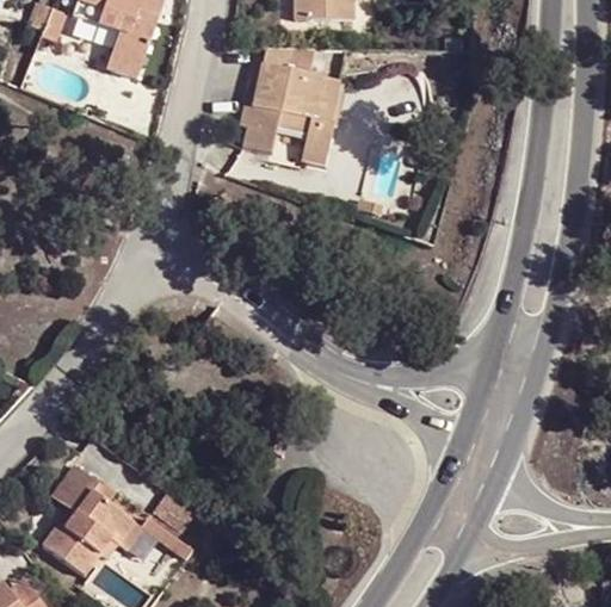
[(103,11),(97,24),(118,33),(104,70),(135,82),(166,5),(154,0),(76,0),(76,1),(103,11)]
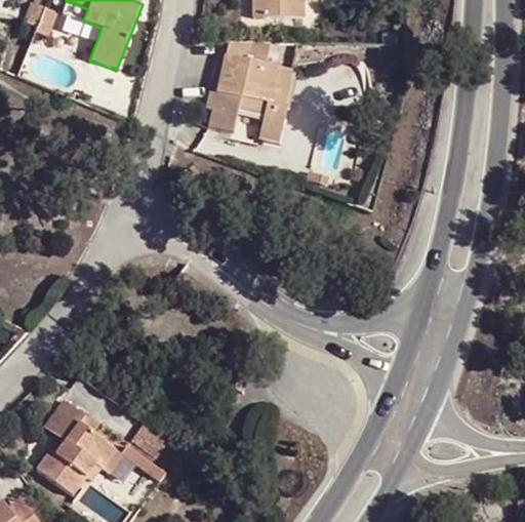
[(252,0),(252,16),(301,16),(301,0),(252,0)]
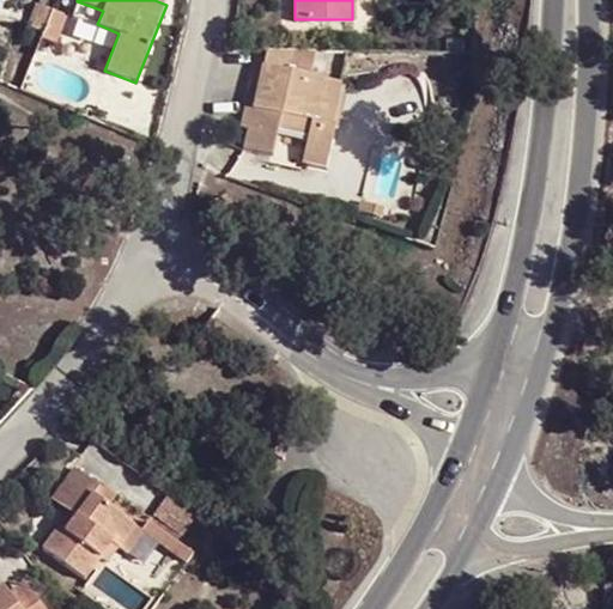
[(26,23),(42,30),(50,7),(35,1),(26,23)]
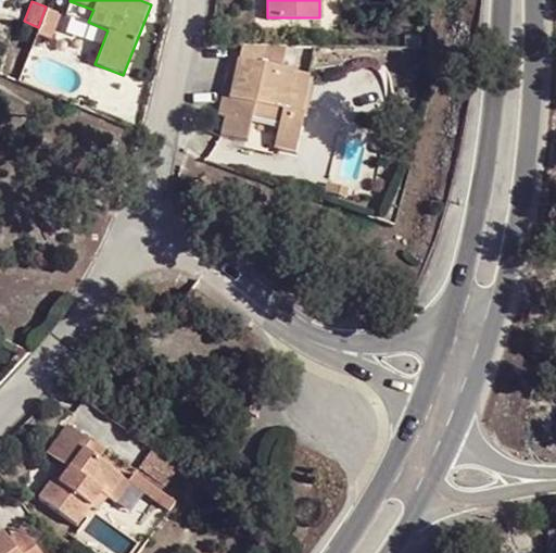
[(64,13),(88,22),(93,10),(70,1),(64,13)]
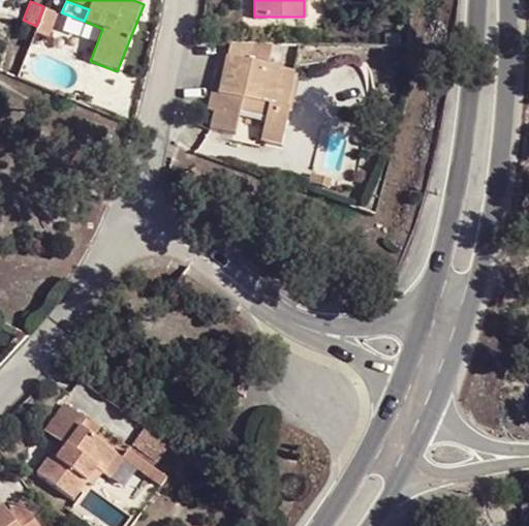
[(251,59),(255,42),(230,42),(228,55),(226,54),(222,71),(214,110),(209,127),(235,133),(259,138),(259,141),(279,145),(287,109),(284,109),(293,69),(251,59)]
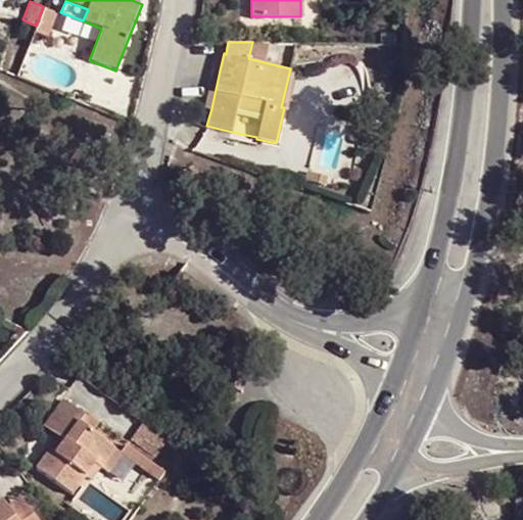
[(358,100),(349,63),(329,68),(337,105),(358,100)]
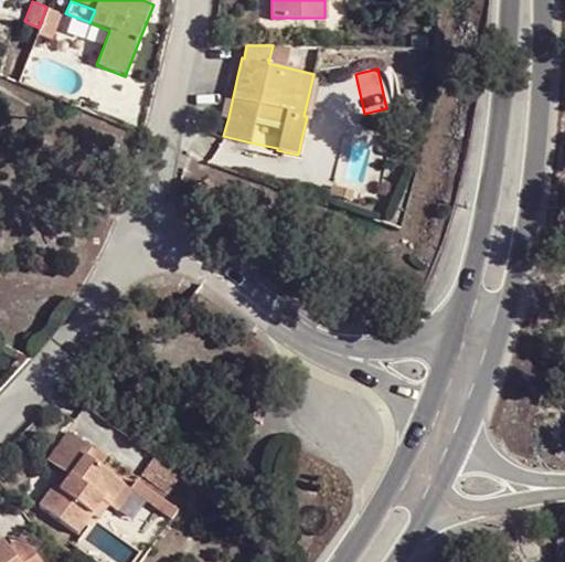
[(220,116),(228,117),(237,76),(230,74),(220,116)]
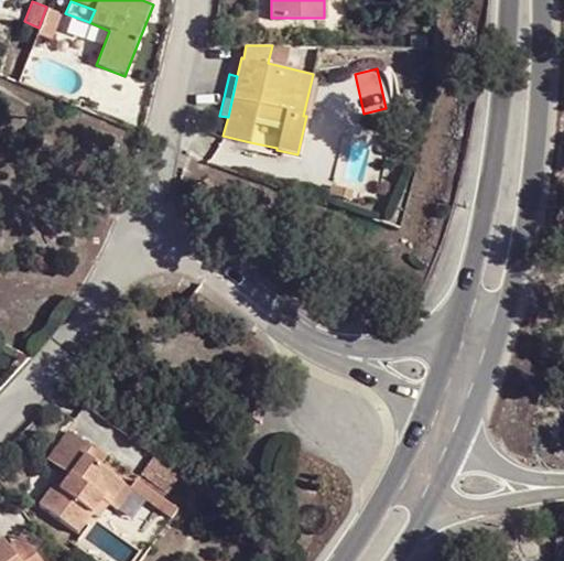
[(320,75),(313,74),(303,116),(306,116),(311,117),(320,75)]
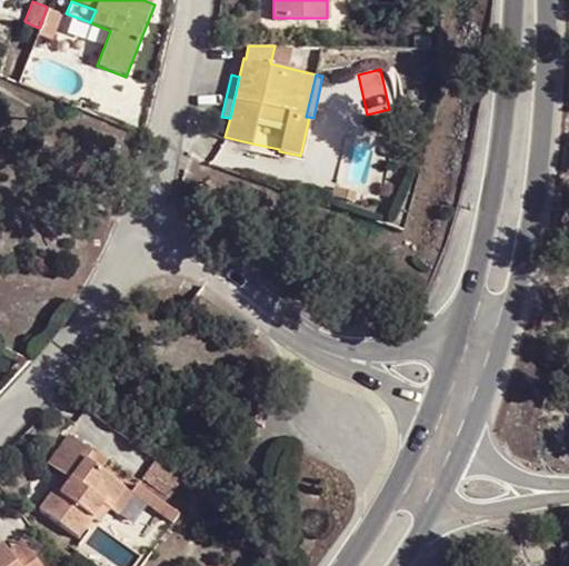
[(277,156),(279,151),(279,149),(252,144),(250,149),(277,156)]
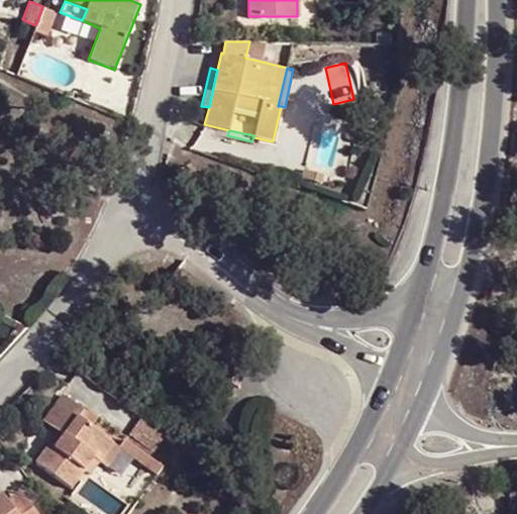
[(301,176),(318,181),(321,175),(313,173),(313,171),(304,168),(301,176)]
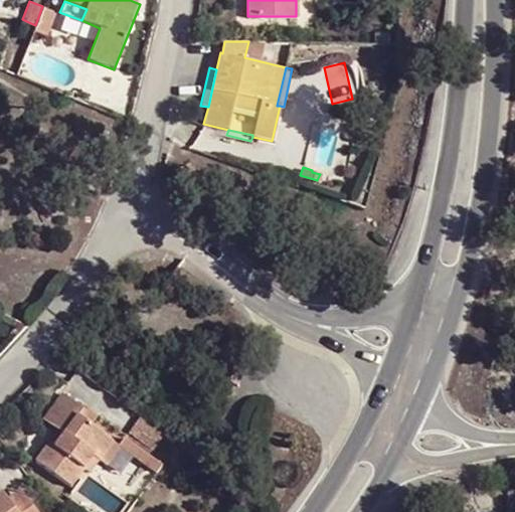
[(237,383),(245,365),(236,362),(228,380),(237,383)]
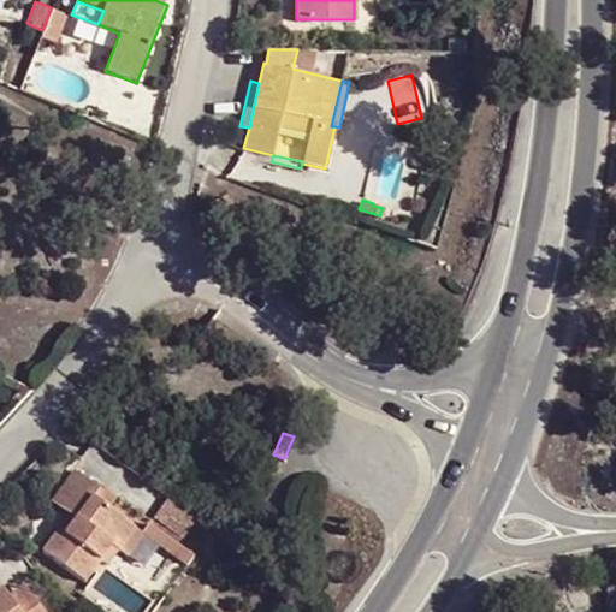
[(113,541),(128,521),(94,495),(99,486),(75,468),(53,498),(70,510),(77,515),(66,530),(60,524),(43,548),(86,580),(100,559),(113,541)]
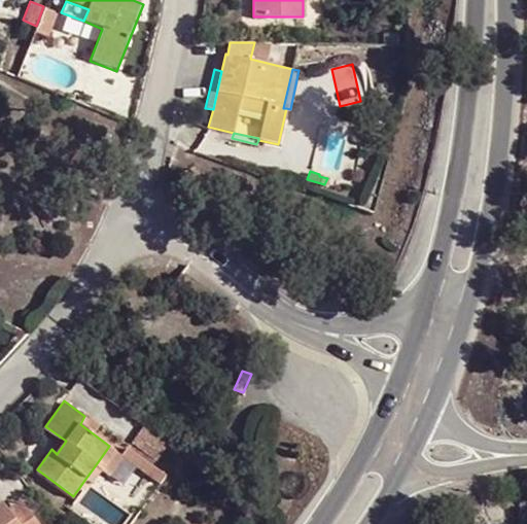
[(60,437),(51,449),(57,454),(66,441),(60,437)]
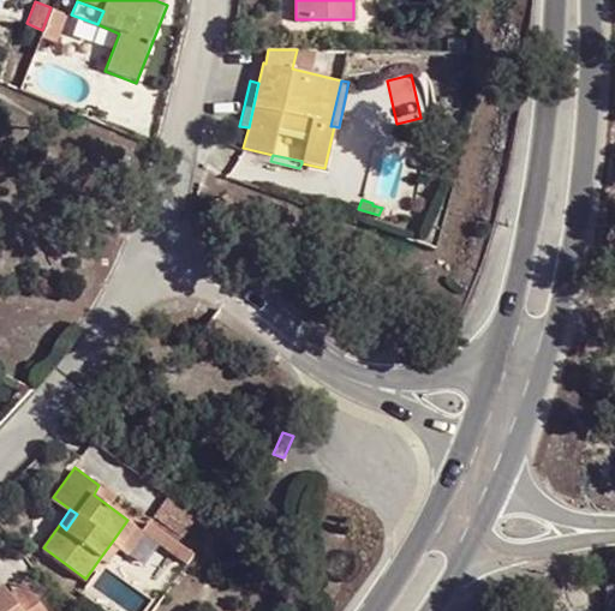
[(139,528),(127,520),(113,540),(119,545),(123,549),(139,528)]
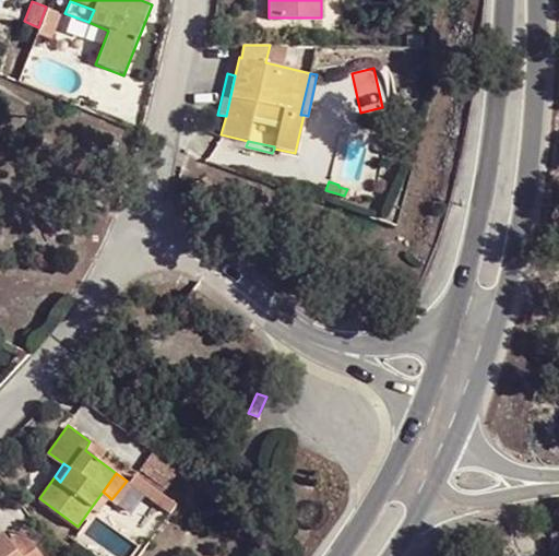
[(135,474),(129,483),(165,508),(170,499),(135,474)]
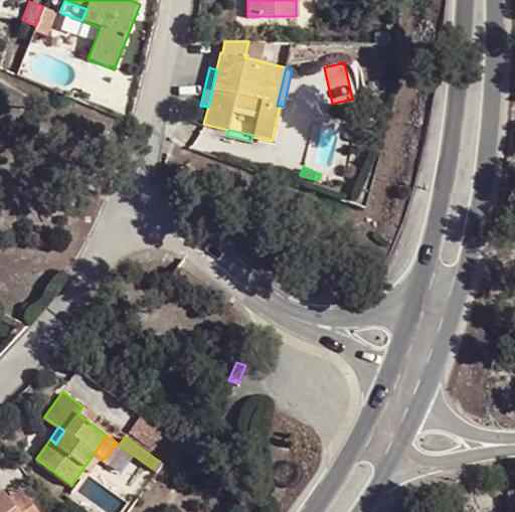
[(100,457),(95,453),(83,468),(89,471),(100,457)]
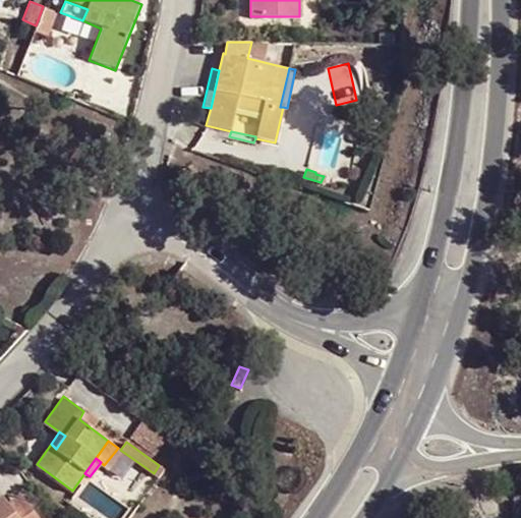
[(21,493),(6,503),(13,512),(26,501),(21,493)]
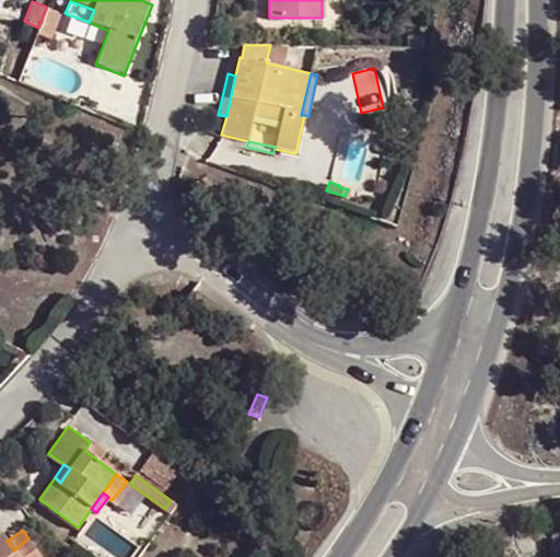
[(14,550),(7,541),(2,534),(0,535),(0,556),(42,556),(28,538),(14,550)]
